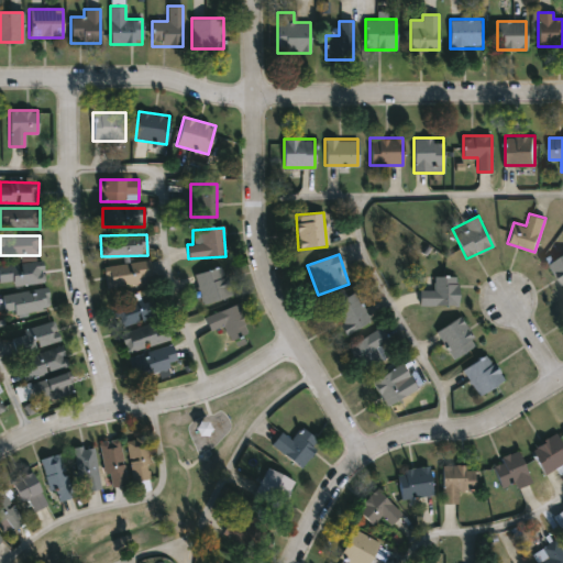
[(562,286),(549,265),(562,255),(562,286)]
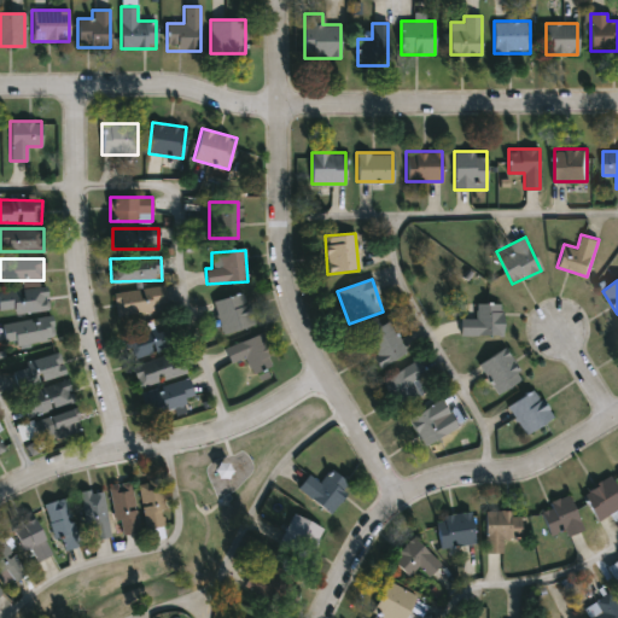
[(114,292),(164,286),(168,310),(116,316),(114,292)]
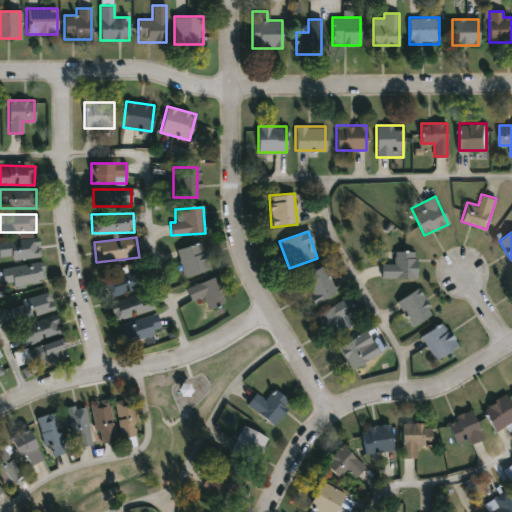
[(0,258),(0,239),(39,239),(39,258),(0,258)]
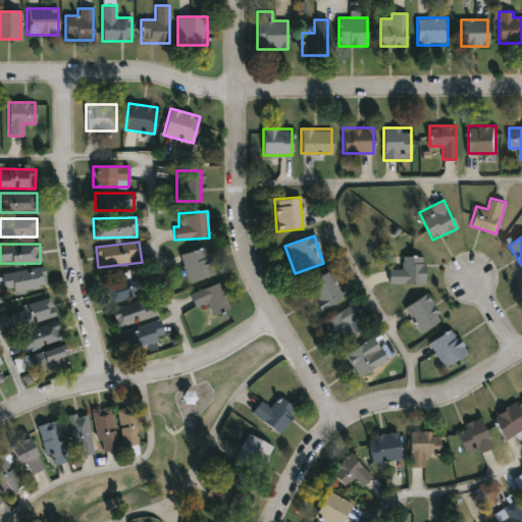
[(179,255),(206,247),(215,274),(188,282),(179,255)]
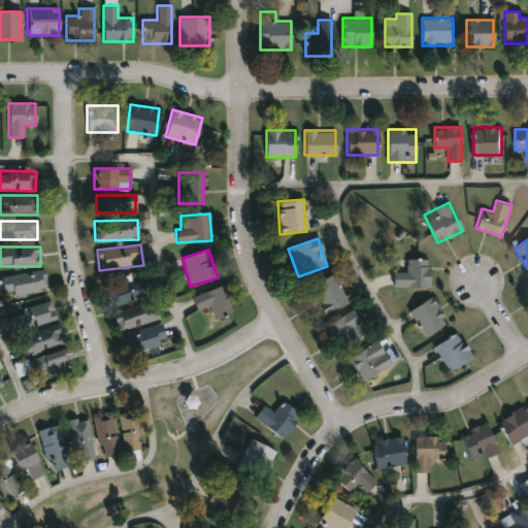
[(392,287),(392,272),(406,272),(406,259),(429,259),(429,287),(392,287)]
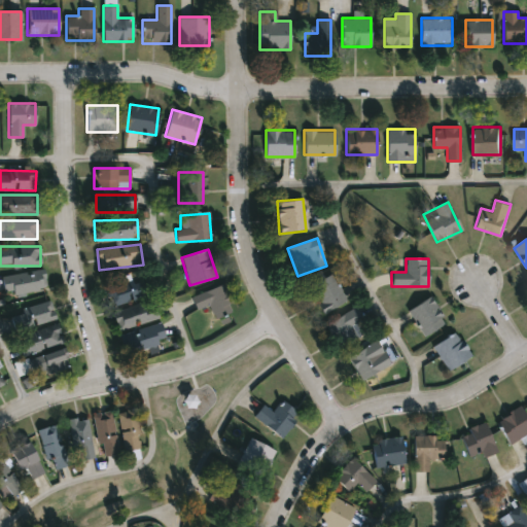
[(46,289),(4,295),(2,276),(43,270),(46,289)]
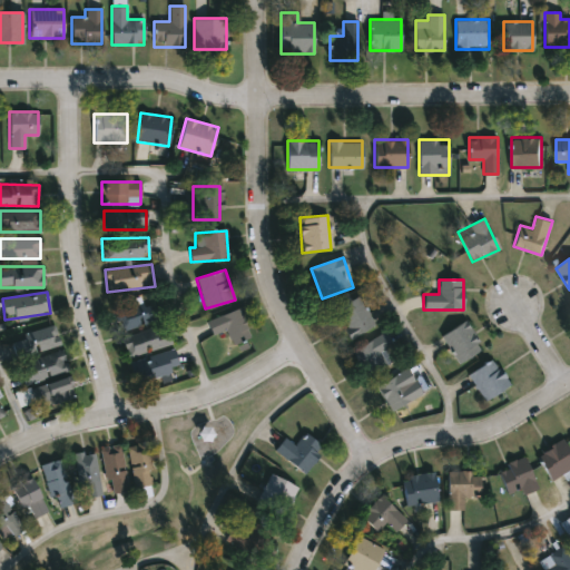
[(141,305),(153,301),(159,317),(123,331),(115,311),(131,304),(130,300),(139,296),(141,305)]
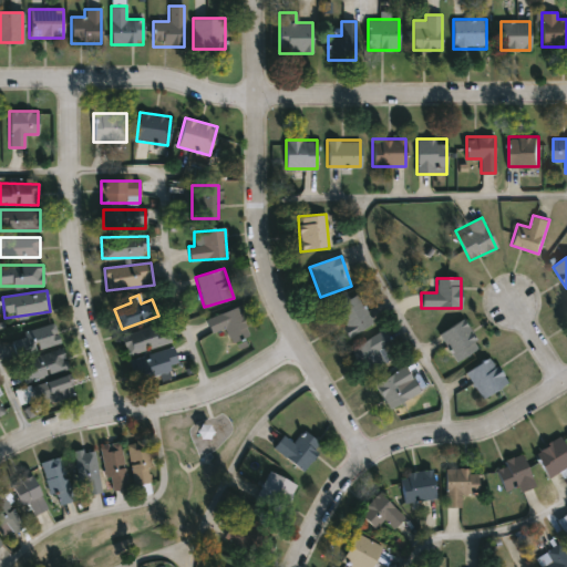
[(350,337),(333,308),(356,295),(372,325),(350,337)]
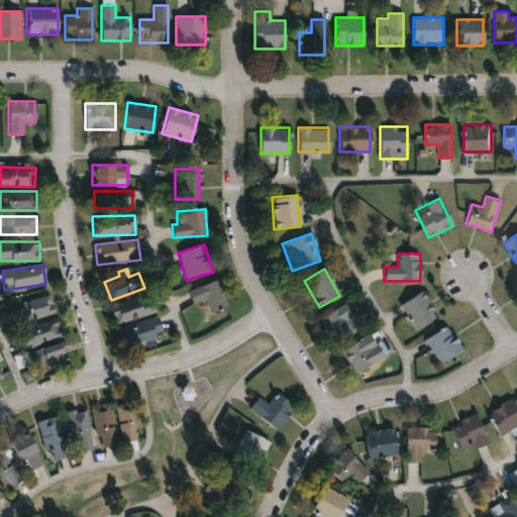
[(214,320),(206,298),(193,304),(188,292),(221,278),(229,296),(222,298),(229,315),(214,320)]
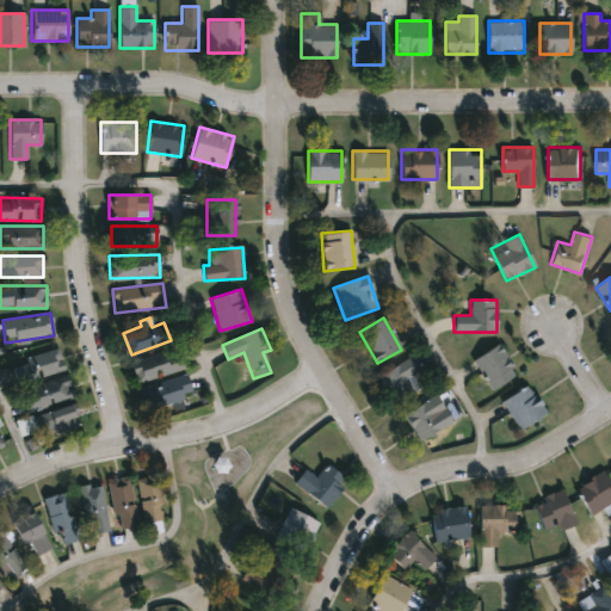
[(492,392),(471,362),(498,344),(518,374),(492,392)]
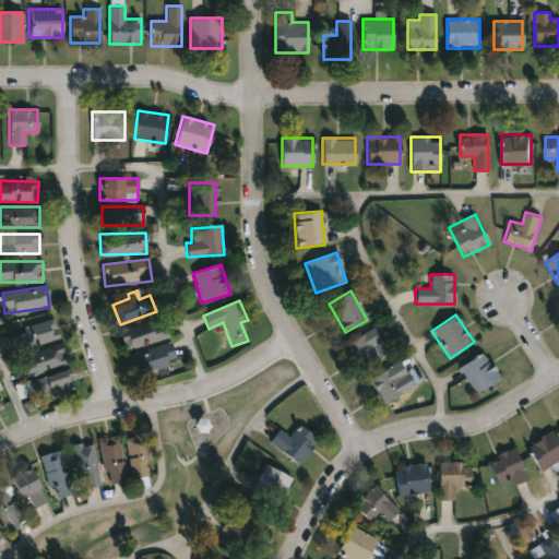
[(119,331),(163,318),(168,336),(126,351),(119,331)]
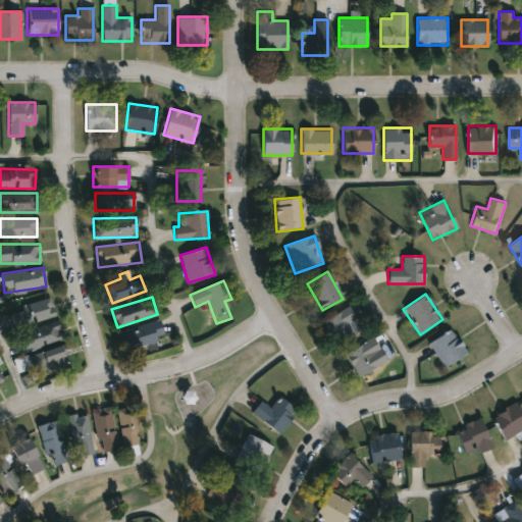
[(54,318),(19,323),(16,305),(51,299),(54,318)]
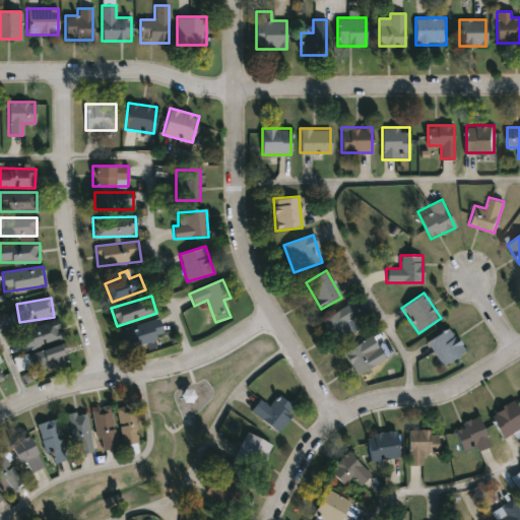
[(348,321),(353,335),(333,343),(323,317),(353,305),(358,318),(348,321)]
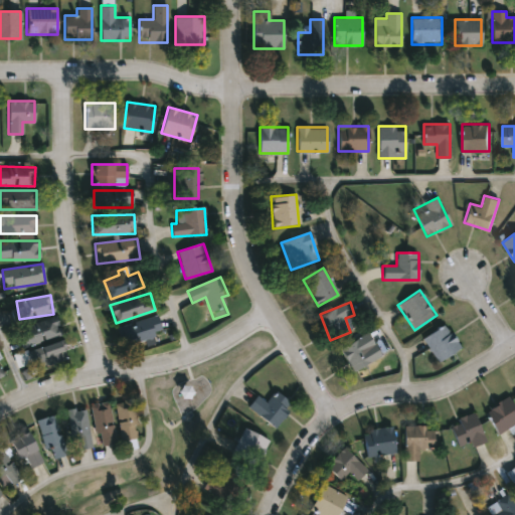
[(162,333),(121,346),(116,328),(157,315),(162,333)]
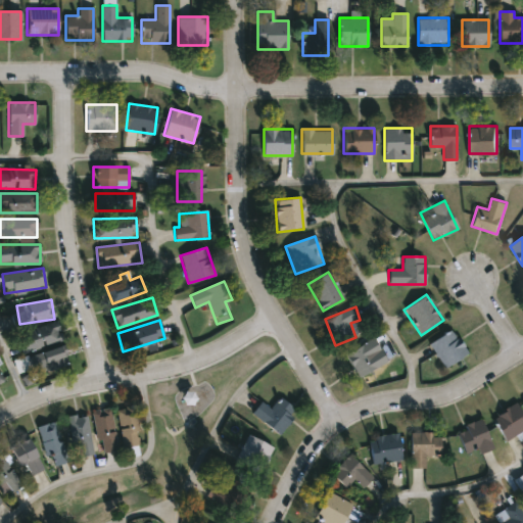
[(21,351),(17,333),(57,323),(62,341),(21,351)]
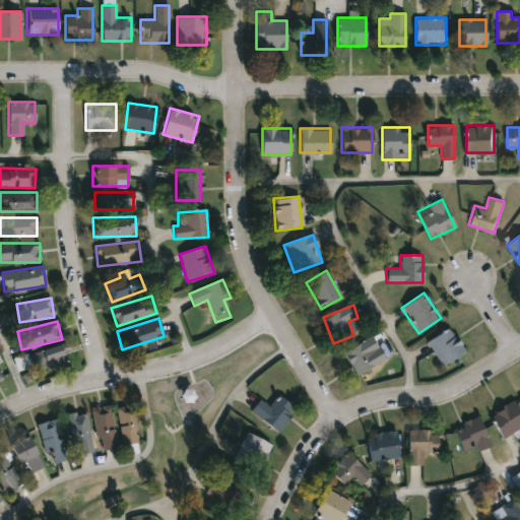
[(426,344),(447,327),(465,348),(444,367),(426,344)]
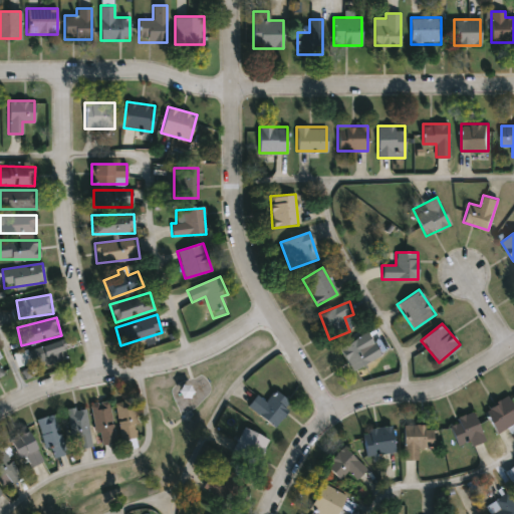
[(363,350),(369,360),(353,371),(339,348),(366,332),(374,344),(363,350)]
